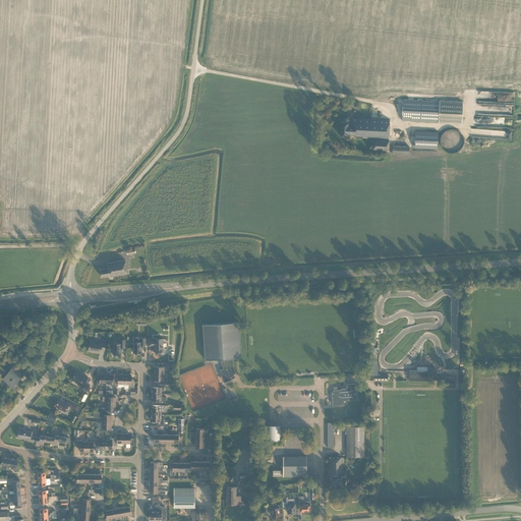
[(463,102),(403,99),(402,120),(462,123),(463,102)]
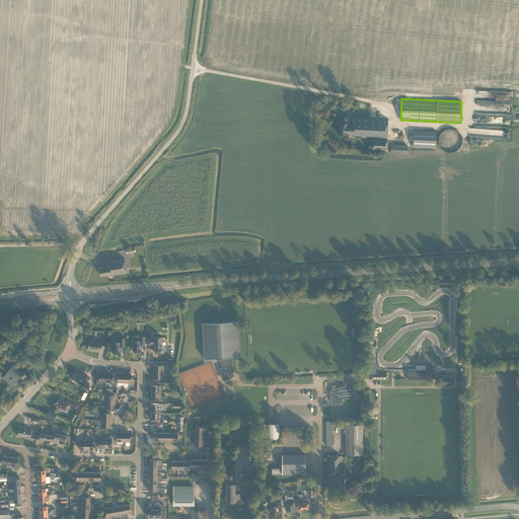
[(386,151),(388,119),(352,118),(351,123),(347,123),(347,121),(340,121),(339,135),(346,135),(347,134),(354,134),(354,137),(371,138),(370,150),(386,151)]
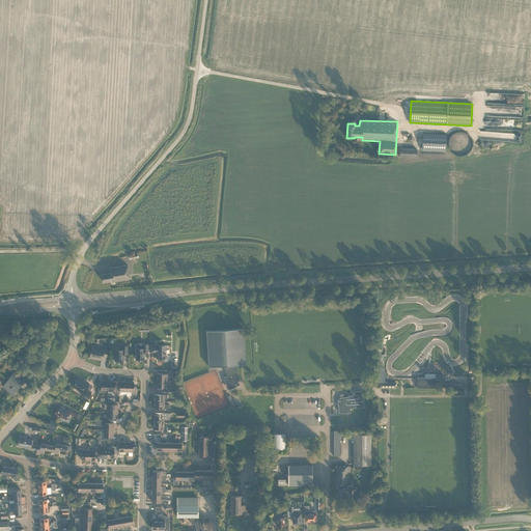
[(465,155),(467,155),(469,152),(470,151),(471,149),(472,147),(473,145),(473,143),(473,141),(472,139),(471,137),(470,136),(469,134),(467,133),(465,132),(463,132),(460,131),(458,132),(456,132),(455,133),(454,133),(453,134),(451,136),(450,137),(449,139),(448,141),(448,143),(448,145),(449,147),(450,149),(451,151),(453,152),(454,155),(456,155),(458,156),(460,156),(463,156),(465,155)]
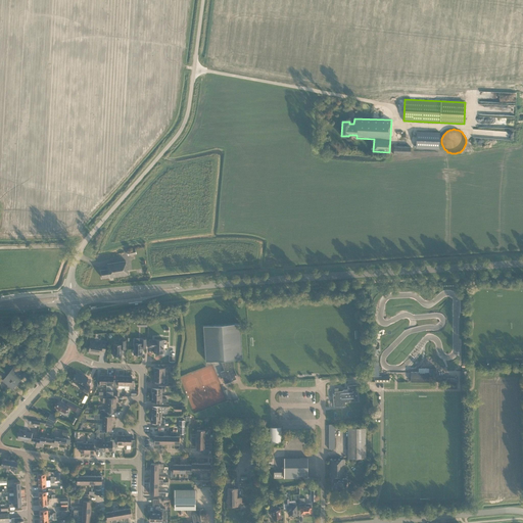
[(417,131),(416,148),(439,149),(439,132),(417,131)]
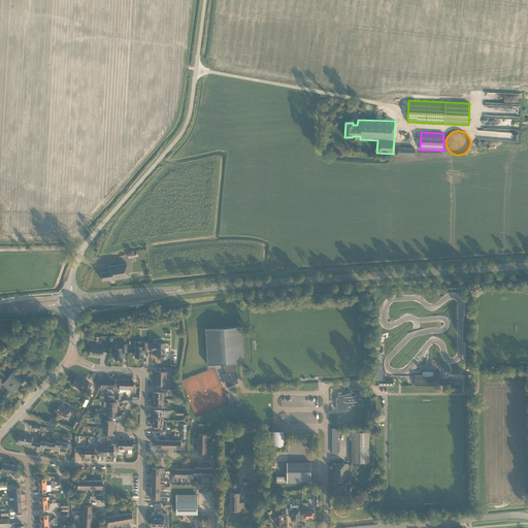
[(415,156),(415,147),(398,146),(397,156),(415,156)]
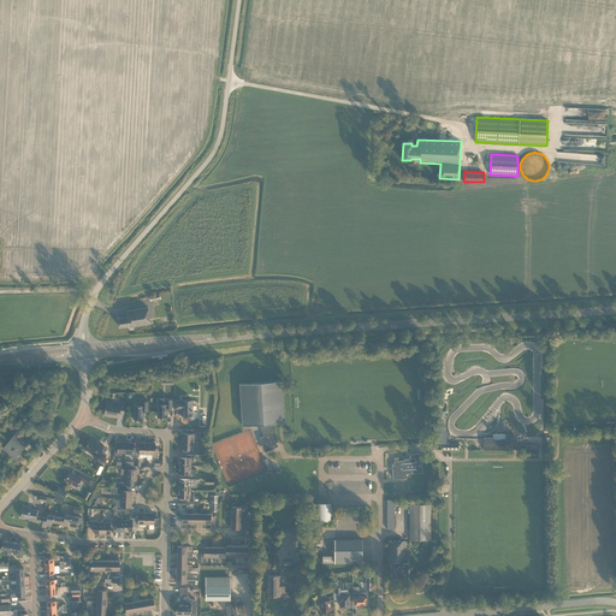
[(129,327),(150,325),(148,307),(126,311),(128,317),(119,318),(120,327),(129,326),(129,327)]
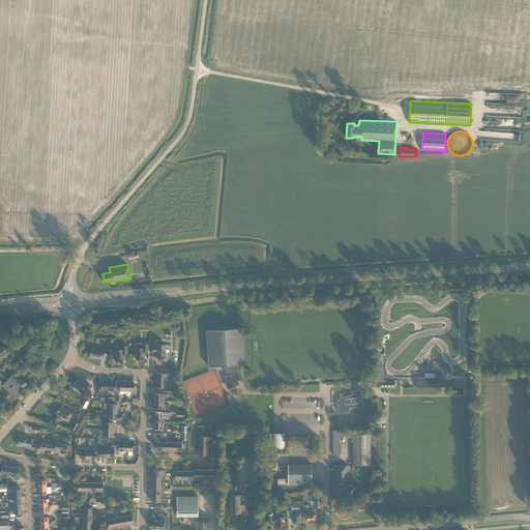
[(243,327),(206,329),(208,365),(224,364),(225,367),(228,375),(223,377),(228,388),(239,383),(238,380),(240,379),(237,372),(236,363),(245,362),(243,327)]
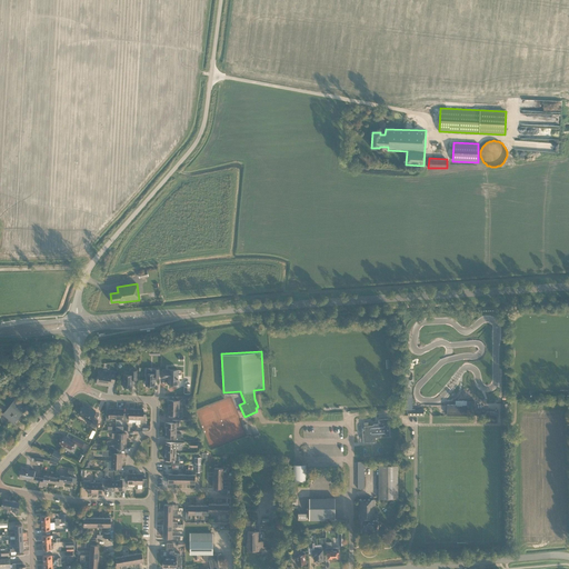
[(159,377),(159,368),(153,368),(153,372),(146,372),(146,380),(145,380),(145,383),(146,383),(146,385),(155,386),(155,377),(159,377)]
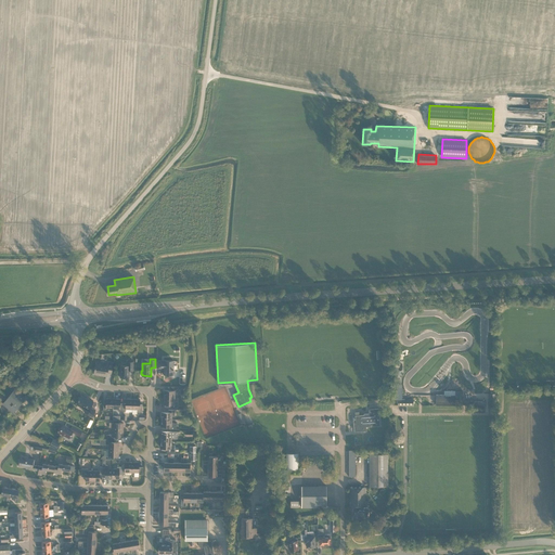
[(173,374),(173,369),(177,369),(177,365),(173,364),(173,360),(164,360),(164,361),(158,361),(157,368),(164,368),(164,374),(173,374)]
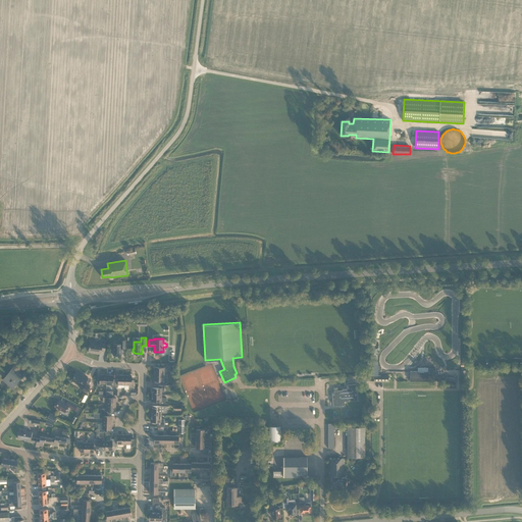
[(125,349),(125,340),(120,340),(120,344),(113,343),(113,350),(112,351),(112,353),(113,354),(113,355),(121,355),(121,348),(125,349)]
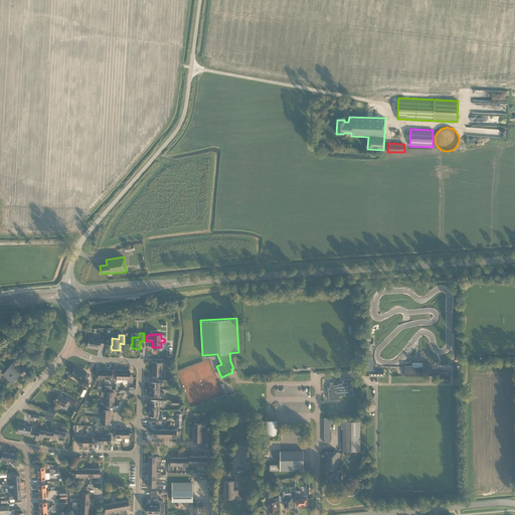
[(104,346),(105,337),(99,336),(99,339),(89,338),(88,346),(100,348),(100,346),(104,346)]
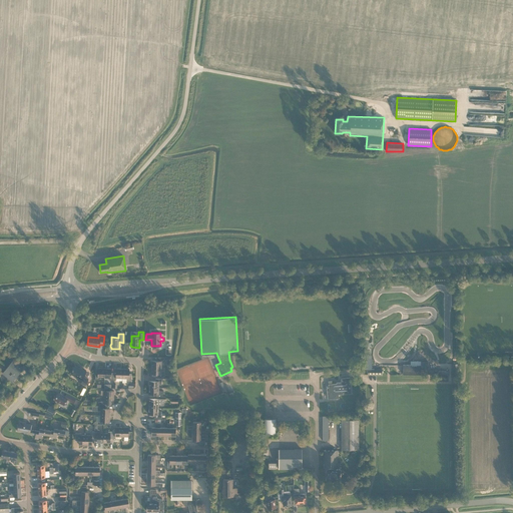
[(151,367),(161,367),(161,364),(165,364),(165,357),(158,357),(157,361),(151,360),(151,367)]
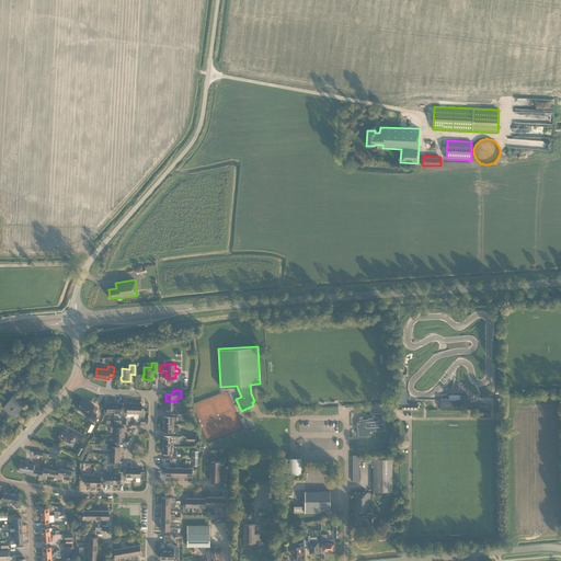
[(13,416),(26,401),(15,392),(3,407),(13,416)]
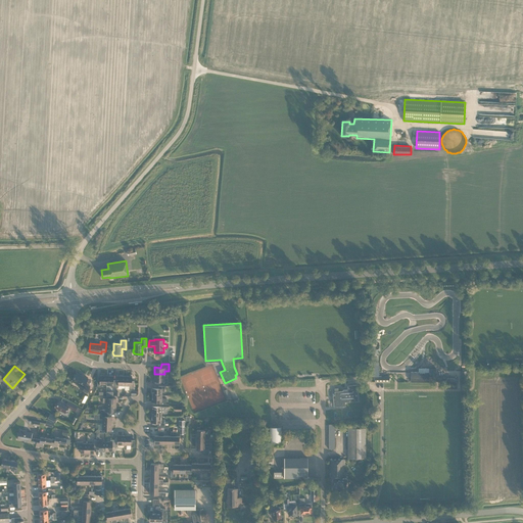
[(419,368),(419,372),(429,372),(429,377),(435,377),(436,368),(419,368)]
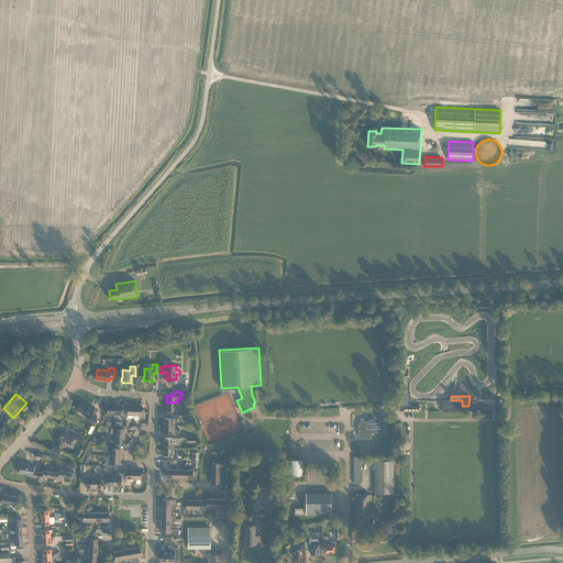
[(94,422),(97,415),(92,412),(95,407),(83,400),(78,410),(88,415),(86,418),(94,422)]
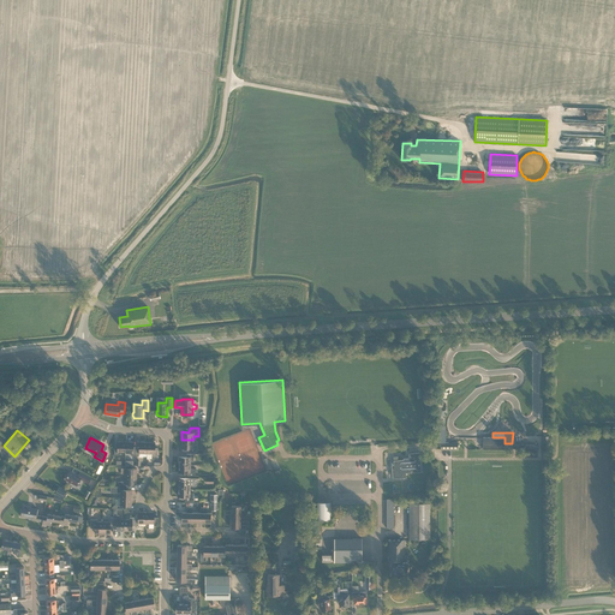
[(493,437),(483,437),(483,445),(505,445),(505,448),(512,448),(512,443),(505,443),(505,437),(493,437)]
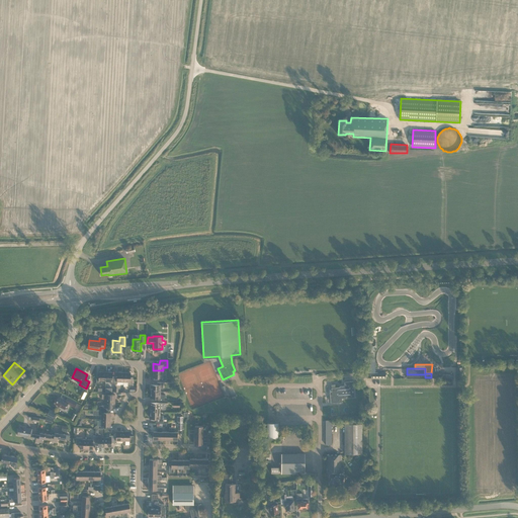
[(163,374),(163,370),(153,370),(153,376),(159,376),(159,379),(165,379),(165,374),(163,374)]
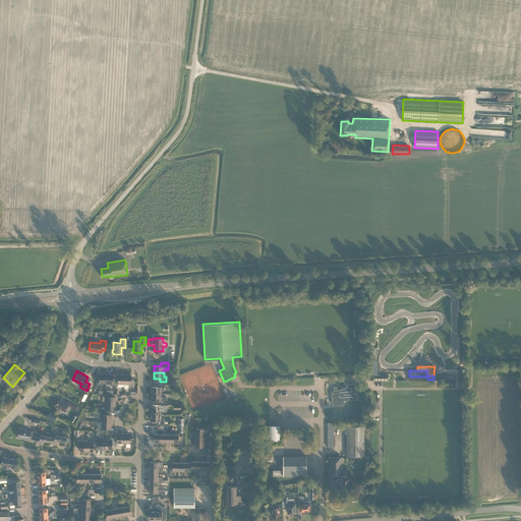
[(102,383),(106,383),(107,373),(100,373),(100,378),(97,378),(97,385),(102,385),(102,383)]
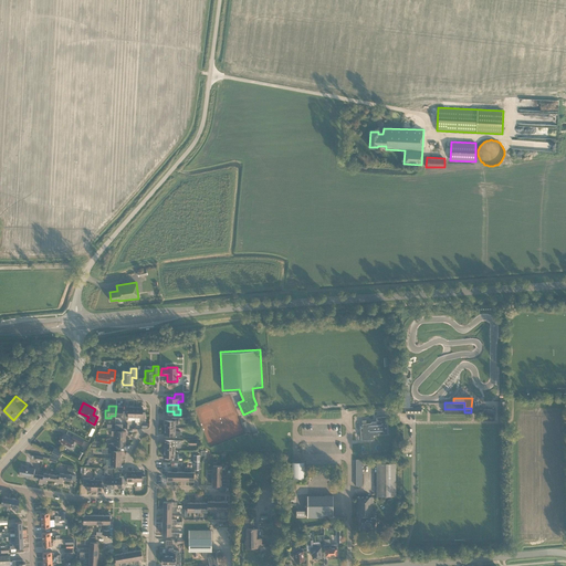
[(123,406),(116,406),(115,416),(121,416),(121,418),(125,419),(125,410),(123,410),(123,406)]
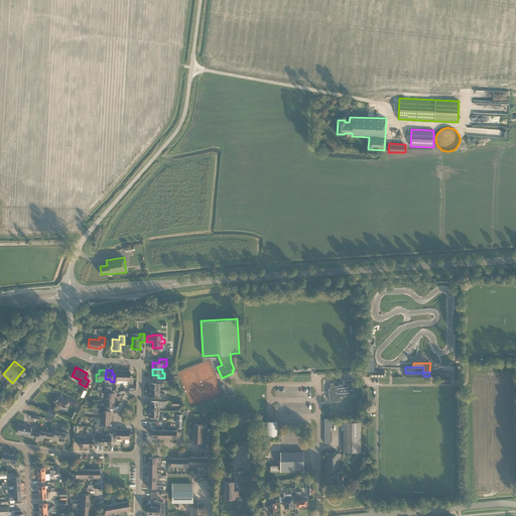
[(117,379),(123,380),(124,370),(117,370),(117,374),(114,374),(114,382),(117,382),(117,379)]
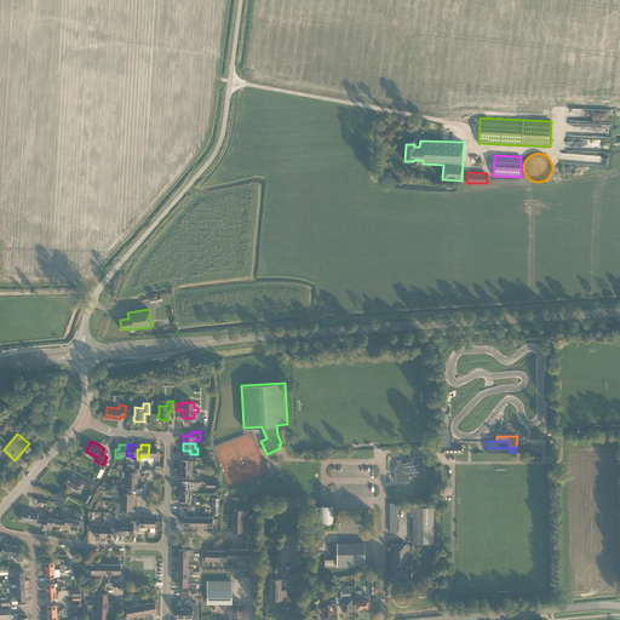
[(149,445),(148,457),(153,457),(153,459),(159,459),(159,451),(156,451),(156,445),(149,445)]
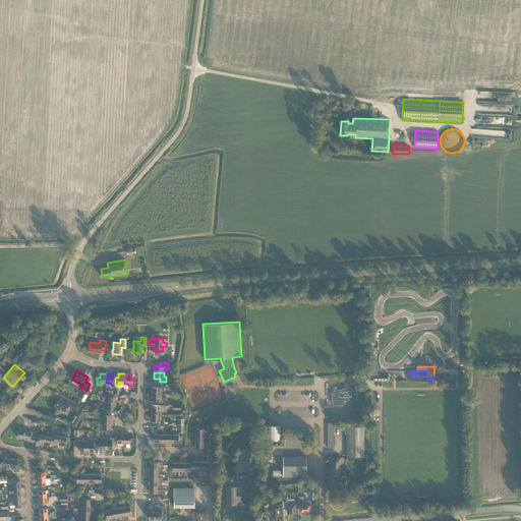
[(334,404),(344,403),(344,400),(357,399),(355,383),(346,384),(347,387),(342,388),(342,389),(337,389),(334,390),(334,393),(333,393),(332,394),(333,404),(334,404)]
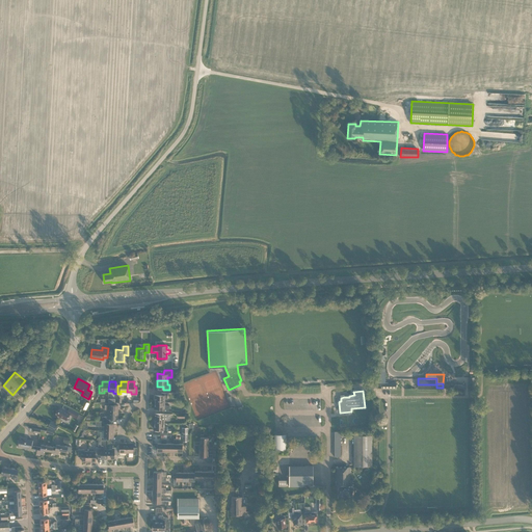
[(155,395),(155,401),(164,401),(164,398),(167,398),(167,392),(161,392),(161,395),(155,395)]
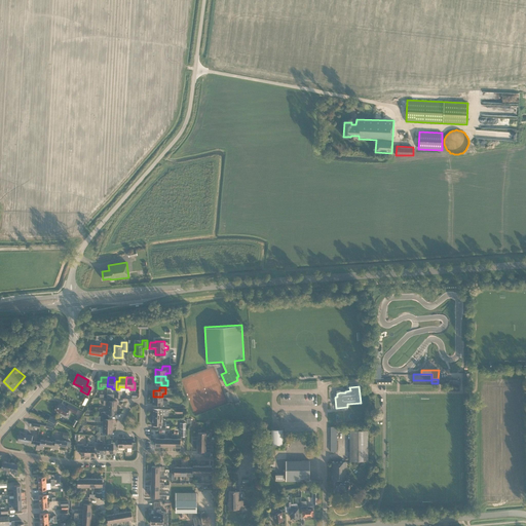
[(162,397),(153,397),(153,404),(159,404),(159,406),(167,406),(167,401),(162,401),(162,397)]
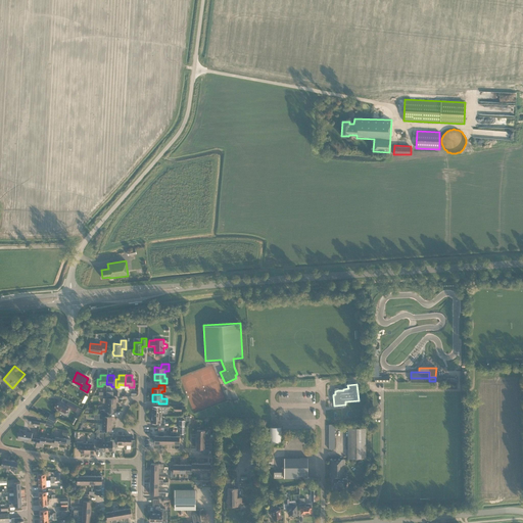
[(106,405),(116,405),(116,397),(112,397),(112,395),(104,395),(104,397),(103,397),(103,401),(106,401),(106,405)]
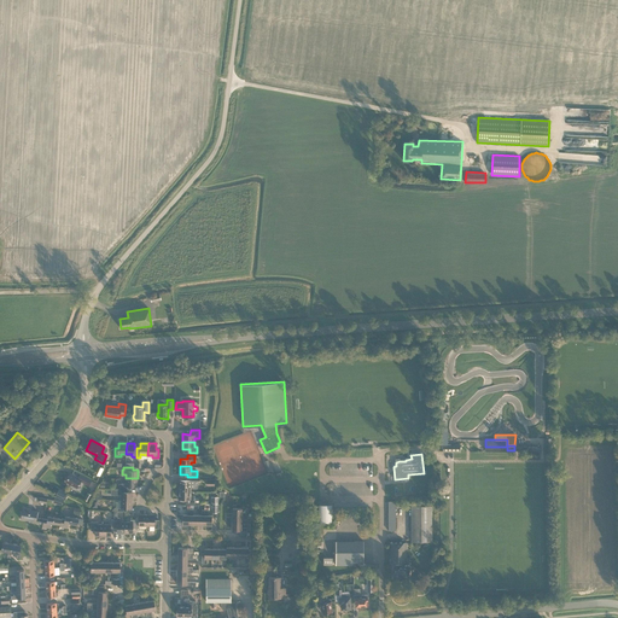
[(71,484),(75,485),(77,488),(81,481),(85,483),(89,485),(92,479),(88,477),(81,473),(79,477),(70,472),(65,482),(71,484)]
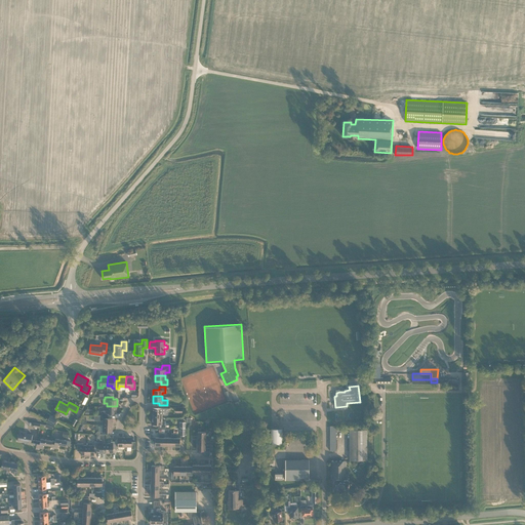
[(102,410),(102,415),(108,415),(108,412),(116,413),(117,406),(107,406),(107,410),(102,410)]
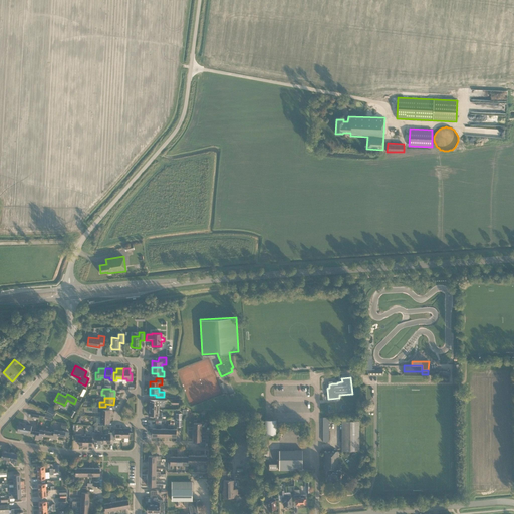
[(149,408),(159,408),(159,405),(162,405),(165,405),(165,400),(162,400),(159,400),(156,399),(150,399),(150,402),(149,408)]
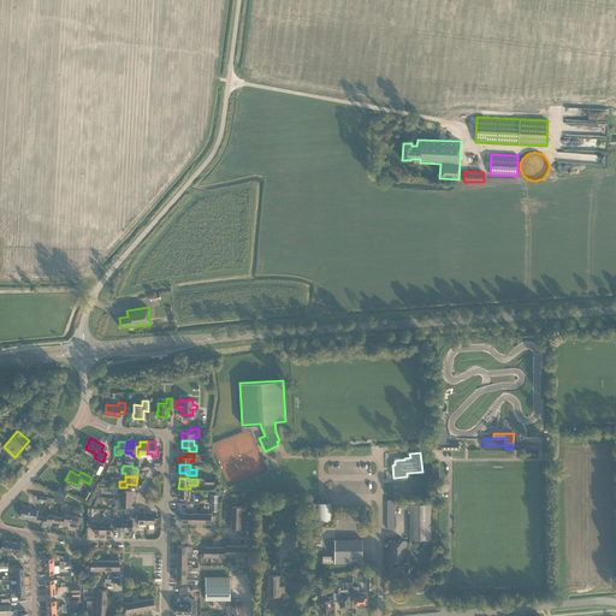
[(120,492),(120,498),(132,498),(132,490),(126,490),(126,487),(119,487),(118,487),(117,492),(120,492)]
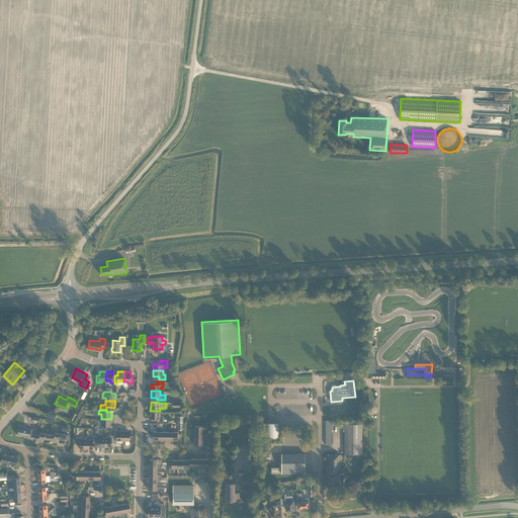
[(160,415),(160,411),(150,411),(150,418),(156,418),(156,421),(163,421),(167,421),(167,417),(165,417),(165,416),(163,416),(163,415),(160,415)]
